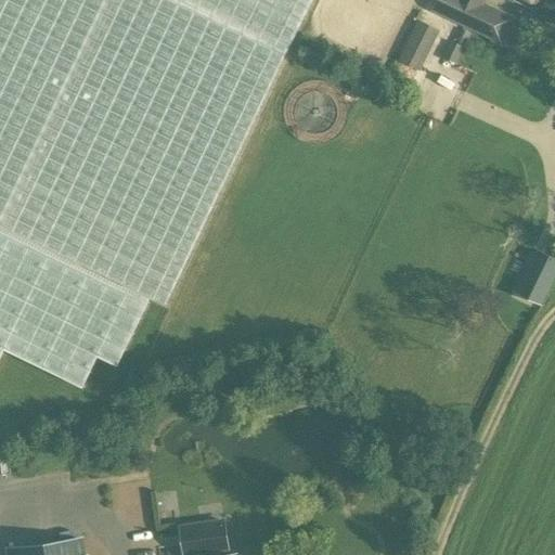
[(0,0),(0,356),(3,349),(81,387),(97,356),(116,365),(149,298),(166,307),(285,54),(291,47),(313,0),(0,0)]
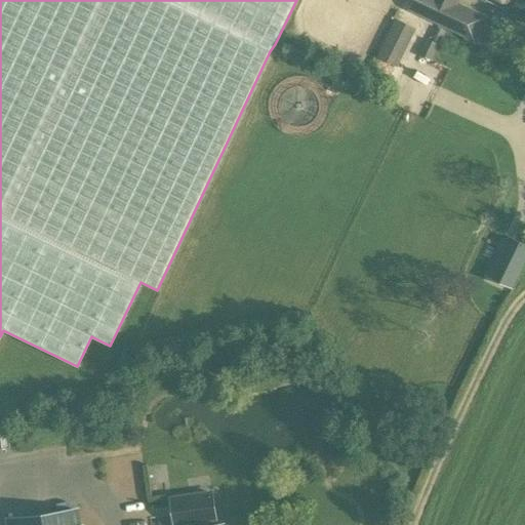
[(411,0),(407,10),(465,38),(463,39),(475,44),(487,19),(454,4),(455,0),(411,0)]
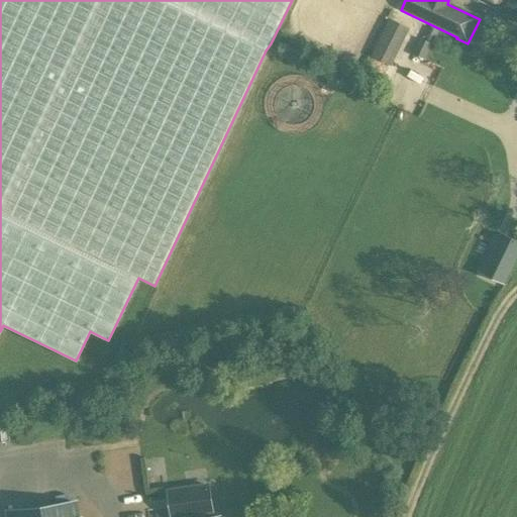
[(392,62),(398,50),(409,28),(391,19),(380,41),(381,41),(375,53),(392,62)]
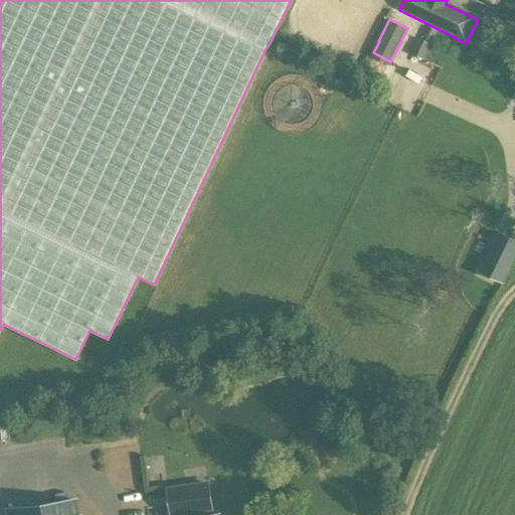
[(412,54),(423,59),(428,45),(430,43),(422,40),(418,39),(417,41),(412,54)]
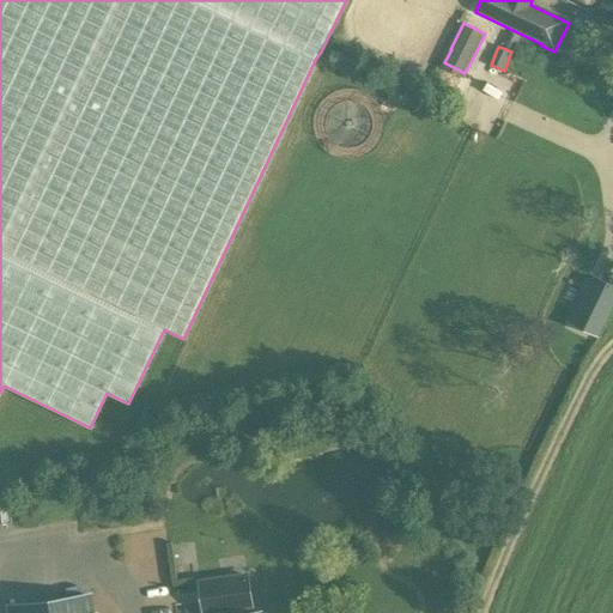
[(600,338),(612,308),(612,285),(589,274),(568,321),(600,338)]
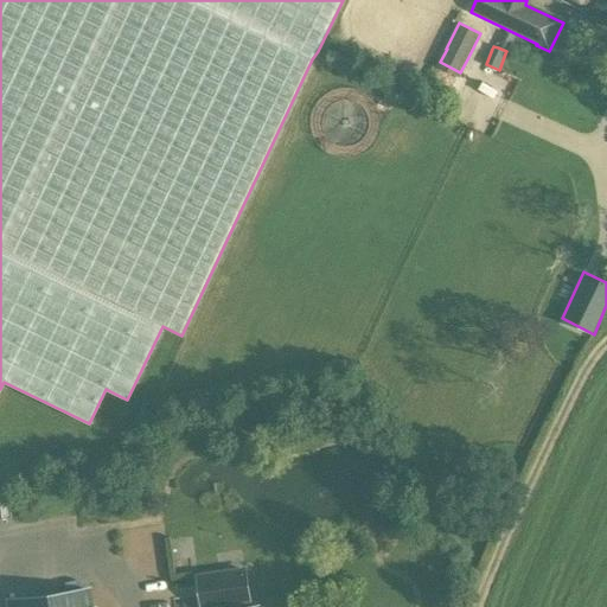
[(61,606),(52,579),(0,592),(0,606),(61,606)]
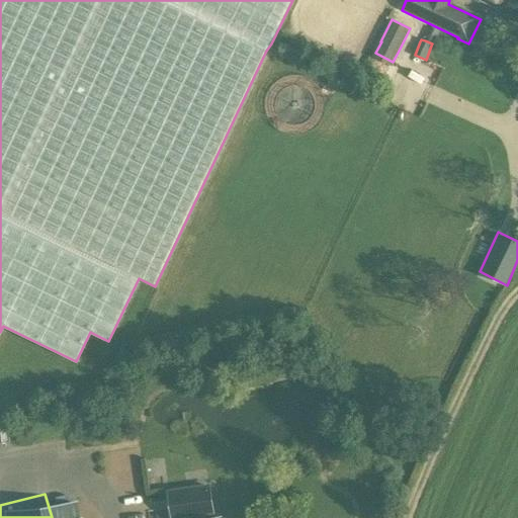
[(152,517),(191,517),(195,517),(188,501),(150,514),(152,517)]
